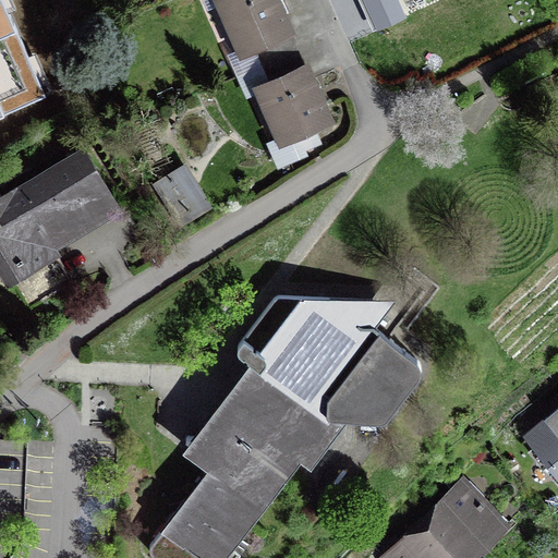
[(0,0),(0,119),(45,99),(0,0)]
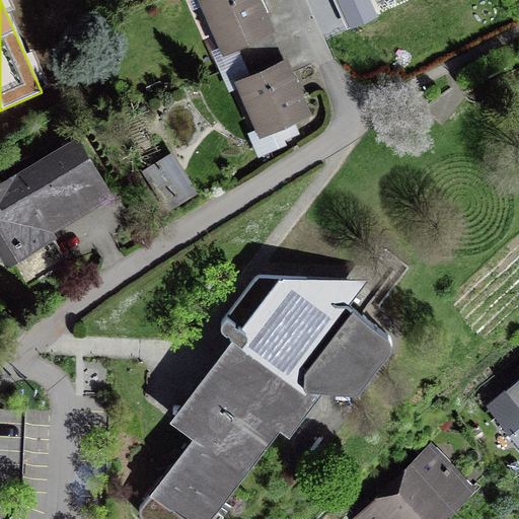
[(255,0),(206,0),(227,49),(236,45),(243,60),(272,48),(266,32),(270,30),(255,0)]
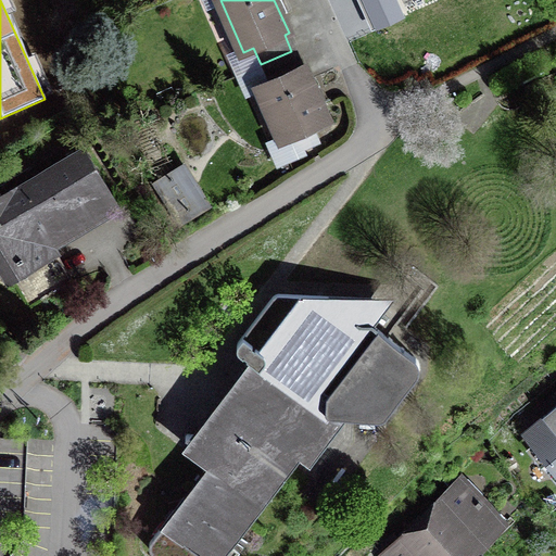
[(355,0),(371,34),(404,19),(395,0),(355,0)]
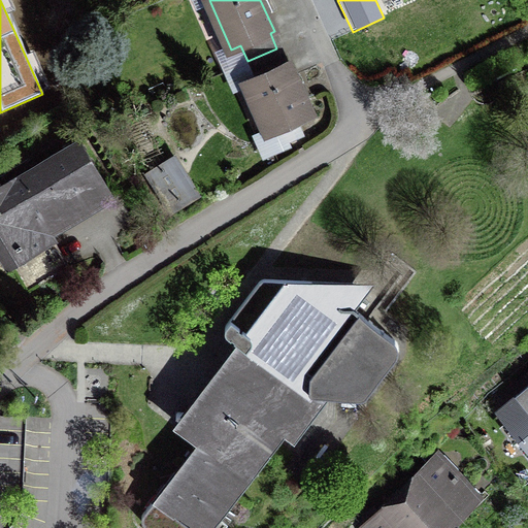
[(254,76),(245,80),(269,132),(311,113),(288,61),(284,63),(276,48),(248,61),(254,76)]
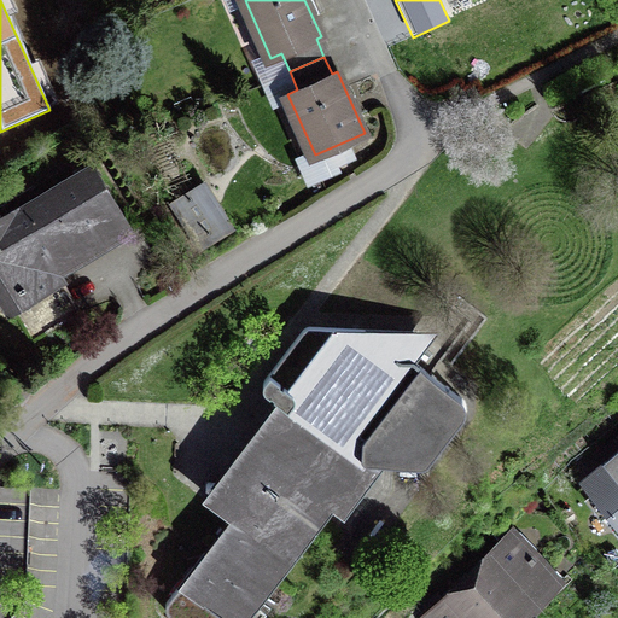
[(91,164),(0,219),(0,281),(4,289),(0,290),(0,298),(9,313),(16,309),(34,339),(73,316),(54,286),(63,280),(53,266),(126,222),(91,164)]
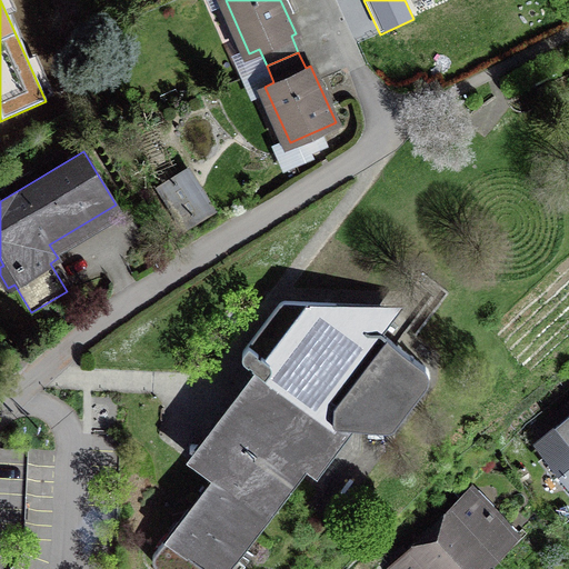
[(186,172),(161,187),(185,225),(209,211),(186,172)]
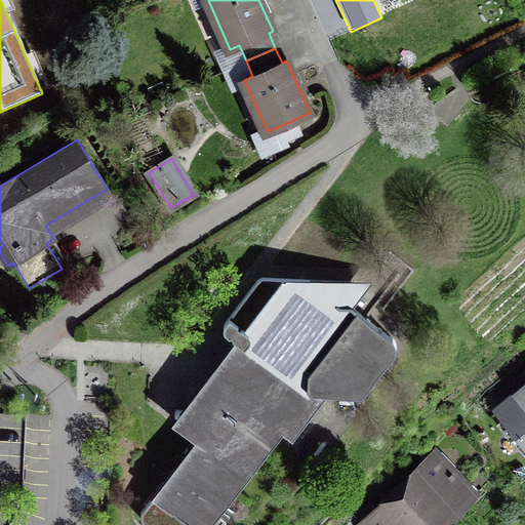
[(192,425),(202,433),(250,470),(282,428),(292,436),(324,394),(359,396),(361,395),(363,393),(395,353),(396,350),(396,346),(395,341),(393,337),(352,306),(340,306),(355,286),(350,282),(263,277),(259,278),(257,280),(225,323),(224,325),(224,328),(224,330),(226,331),(237,340),(223,359),(221,362),(221,364),(221,366),(224,368),(238,380),(220,403),(219,401),(217,401),(215,401),(213,401),(212,402),(195,423),(194,423),(192,425)]
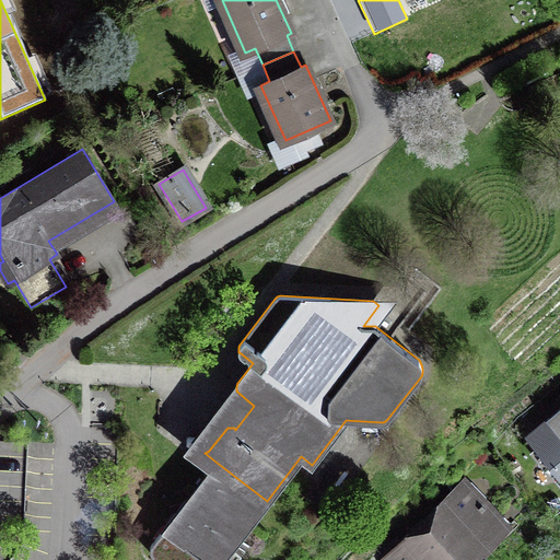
[(559,408),(529,433),(559,470),(559,408)]
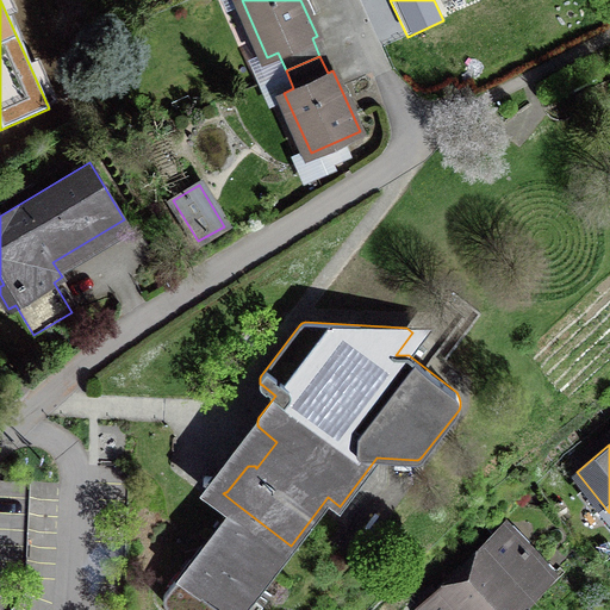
[(241,609),(291,546),(235,503),(165,593),(163,597),(163,599),(165,603),(167,605),(172,609),(241,609)]
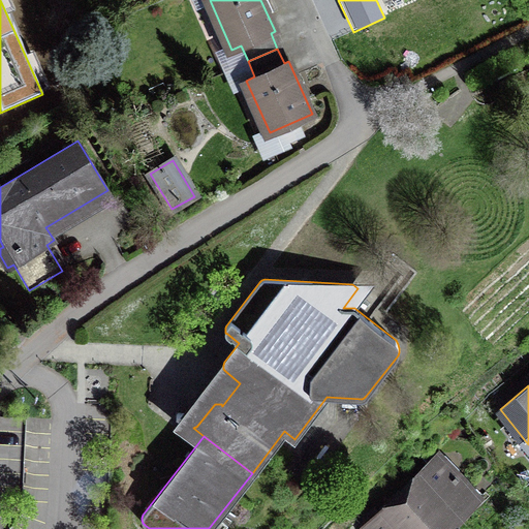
[(438,528),(474,494),(438,458),(365,528),(438,528)]
